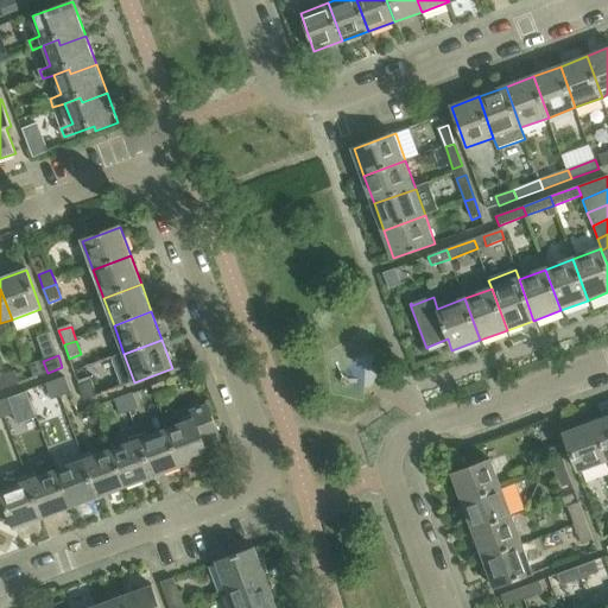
[(16,372),(1,377),(6,388),(20,384),(16,372)]
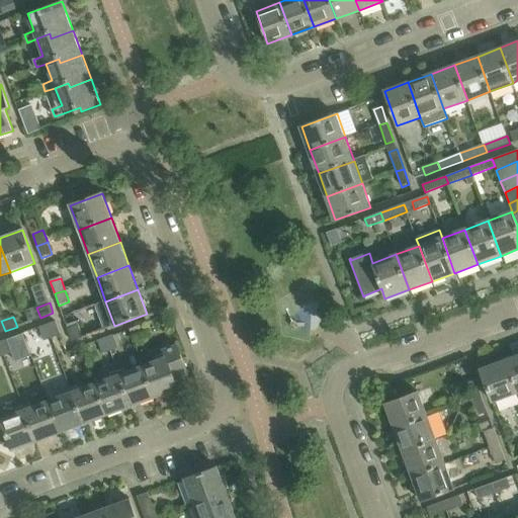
[(56,322),(48,325),(53,338),(61,335),(56,322)]
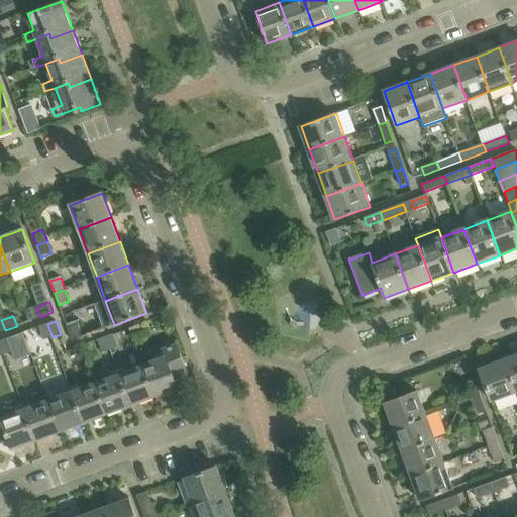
[(144,331),(141,323),(128,328),(131,336),(144,331)]
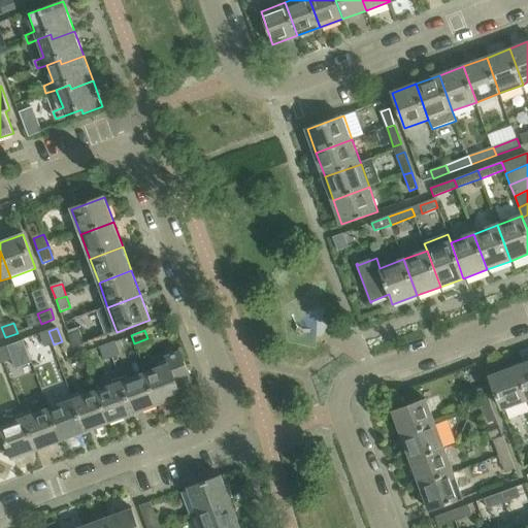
[(48,331),(40,334),(45,348),(54,344),(48,331)]
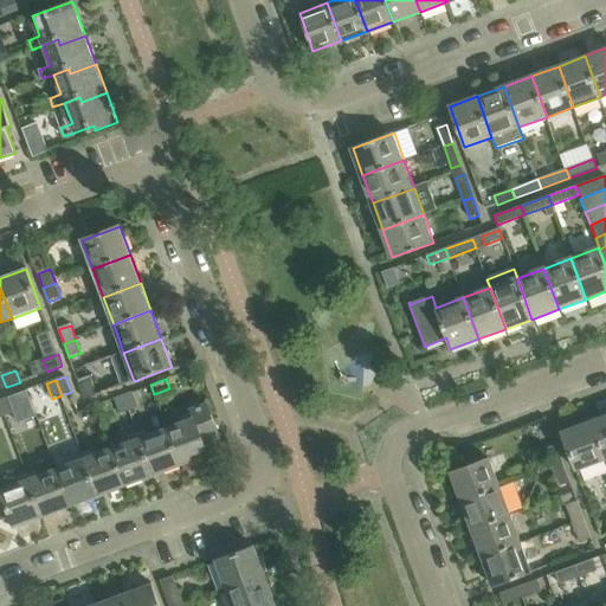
[(91,380),(79,384),(85,399),(97,394),(91,380)]
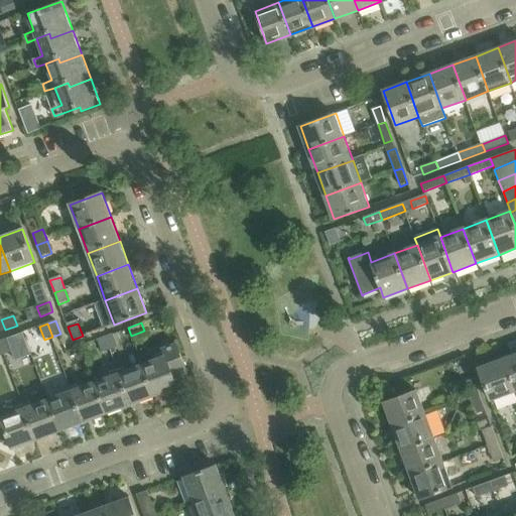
[(120,331),(105,337),(110,350),(125,344),(120,331)]
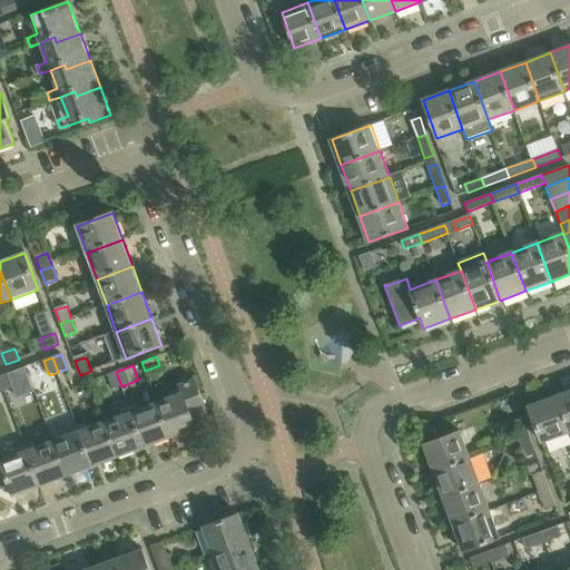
[(8,374),(0,376),(0,377),(6,392),(13,389),(8,374)]
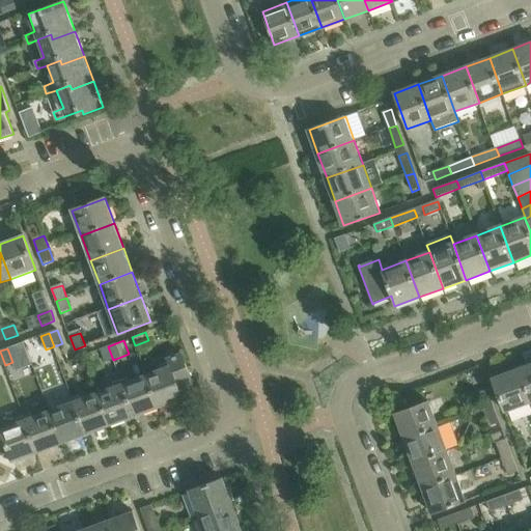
[(169,365),(146,374),(159,408),(184,398),(180,392),(194,387),(182,354),(167,360),(169,365)]
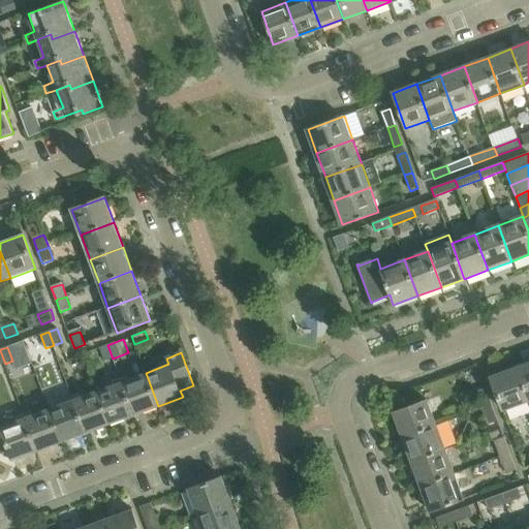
[(528,362),(516,367),(528,401),(528,362)]
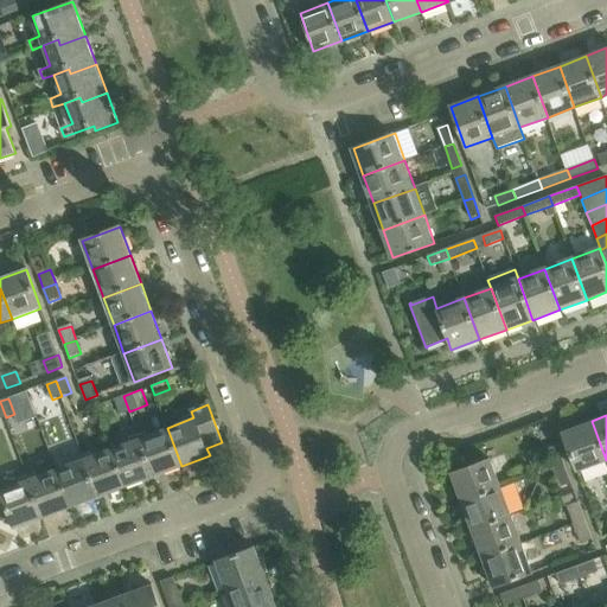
[(577,471),(606,460),(592,421),(563,432),(577,471)]
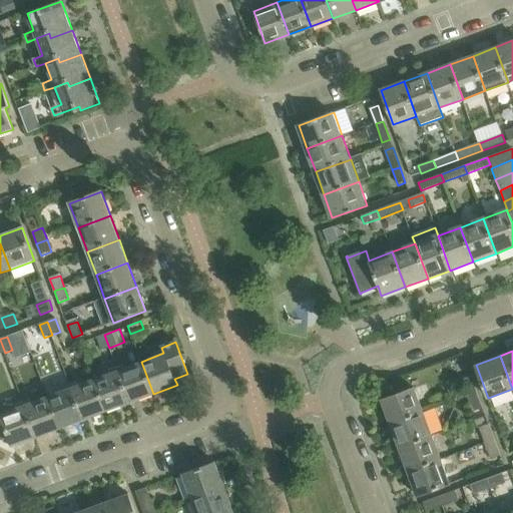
[(130,402),(153,394),(141,362),(118,370),(130,402)]
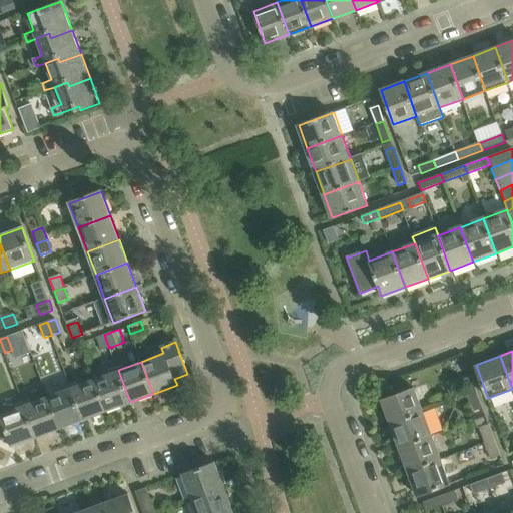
[(106,411),(130,402),(118,370),(95,379),(106,411)]
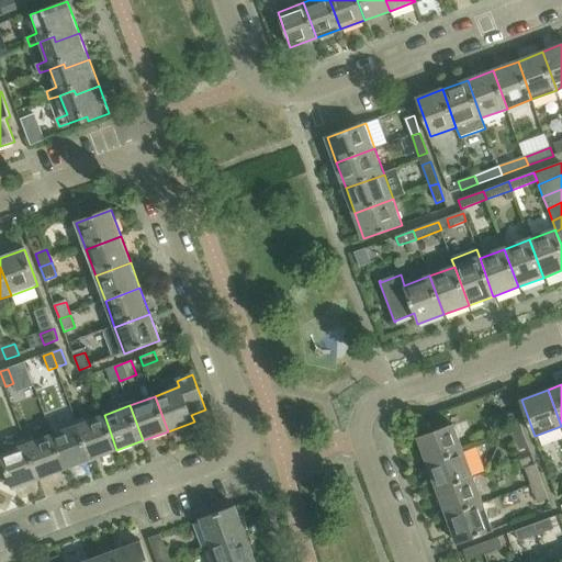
[(523,430),(516,413),(506,416),(513,434),(523,430)]
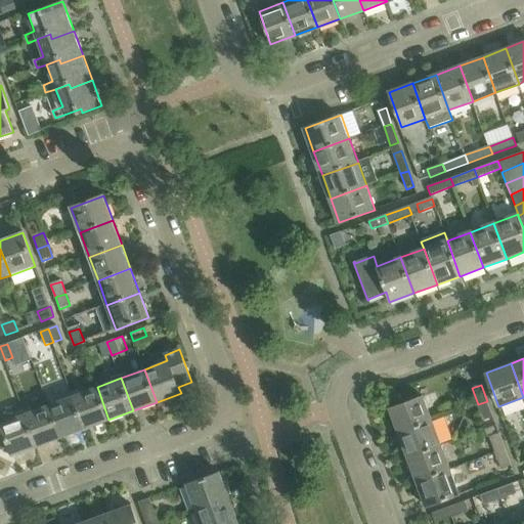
[(85,429),(108,420),(97,387),(73,396),(85,429)]
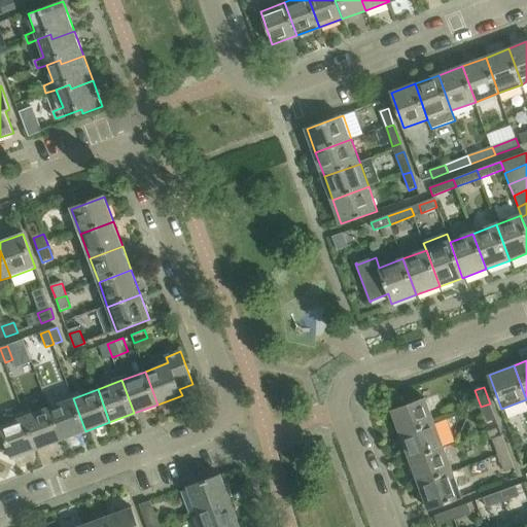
[(62,441),(85,431),(73,398),(49,407),(62,441)]
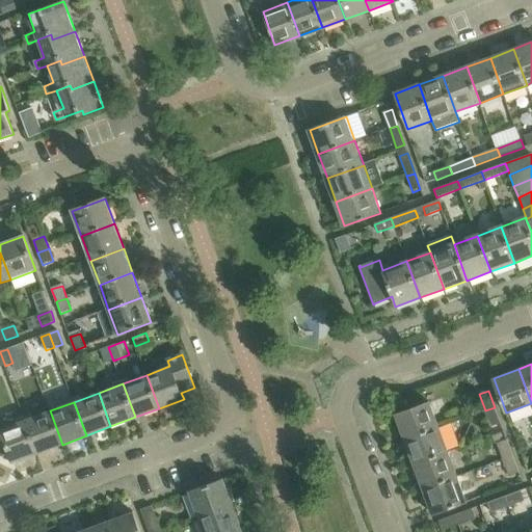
[(396,416),(405,441),(440,428),(430,403),(396,416)]
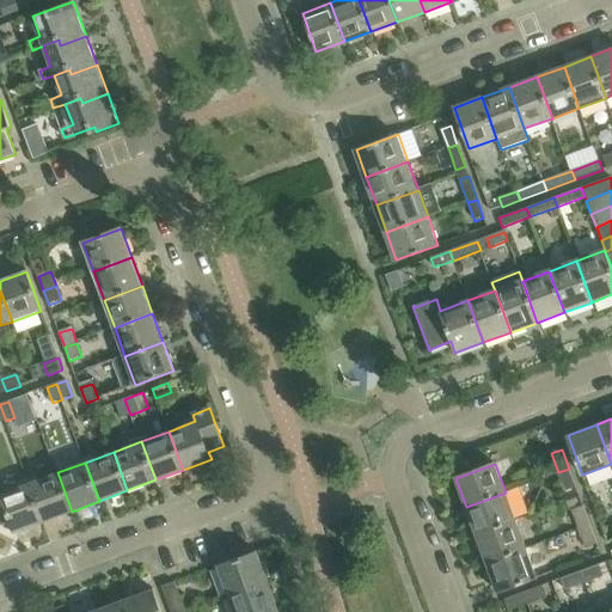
[(558,472),(565,491),(576,487),(569,469),(558,472)]
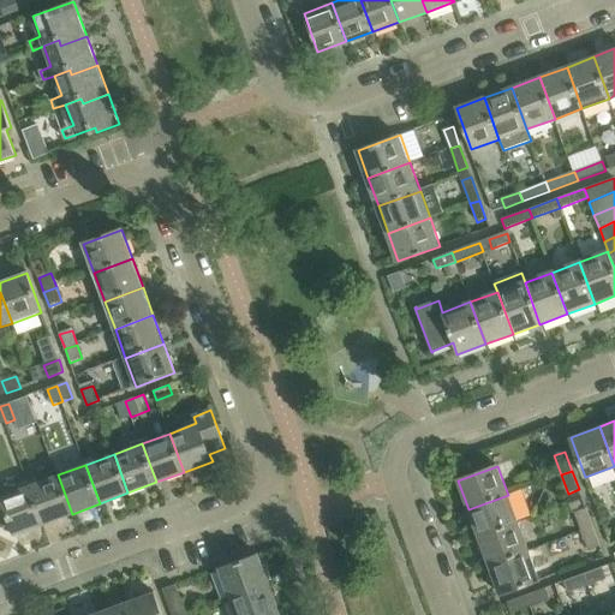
[(43,524),(72,514),(58,475),(29,485),(43,524)]
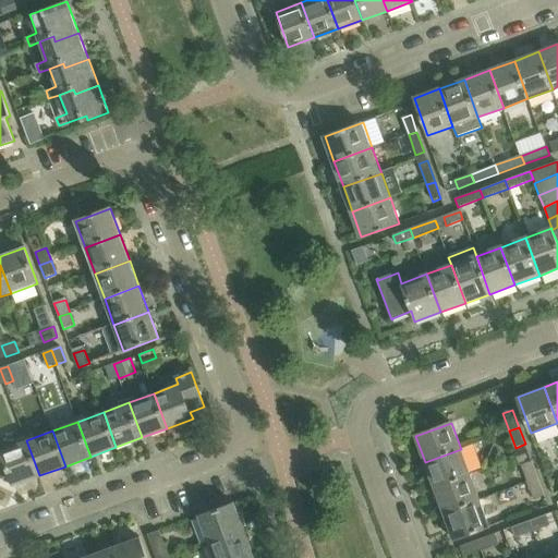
[(13,485),(39,475),(26,440),(1,450),(0,450),(1,451),(5,463),(10,476),(13,485)]
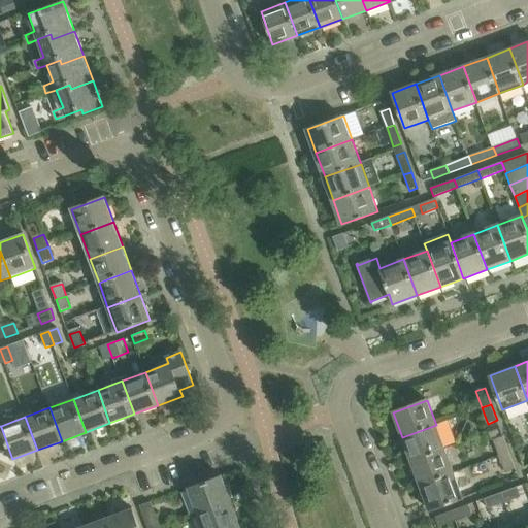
[(402,437),(410,461),(444,449),(436,425),(402,437)]
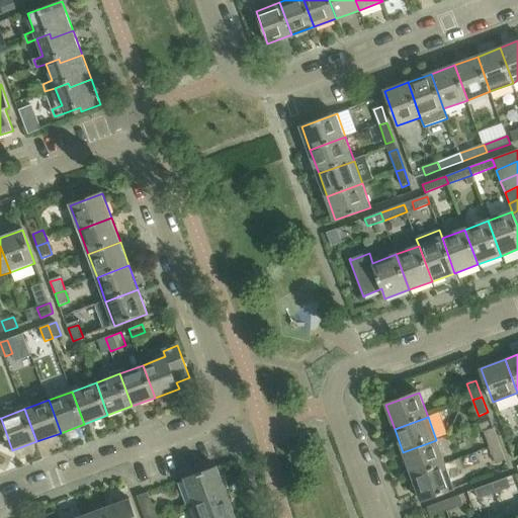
[(500,444),(494,428),(484,432),(490,448),(500,444)]
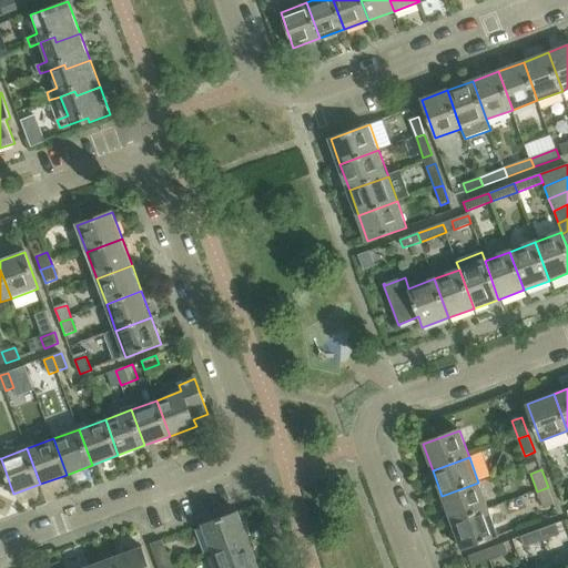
[(0,488),(10,485),(6,472),(0,474),(0,488)]
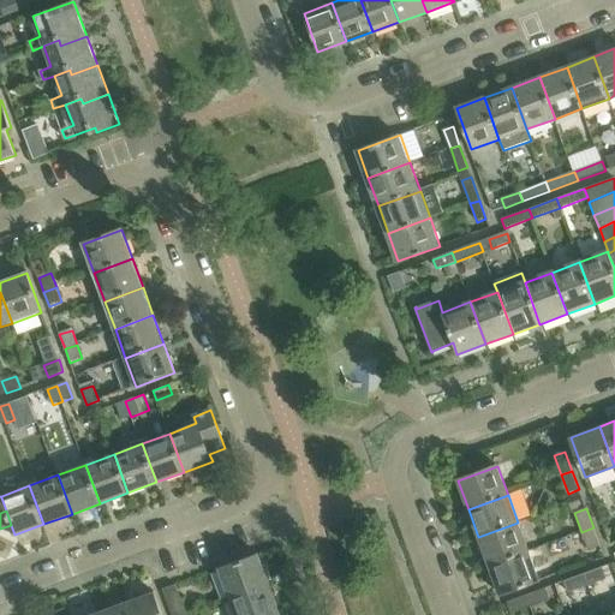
[(478,537),(489,566),(529,551),(518,523),(478,537)]
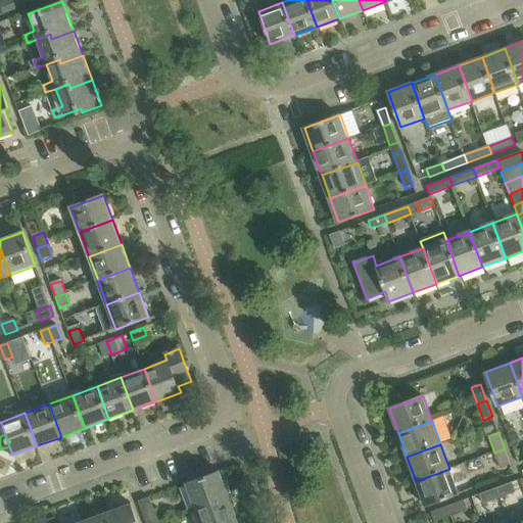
[(494,453),(501,469),(511,465),(505,448),(494,453)]
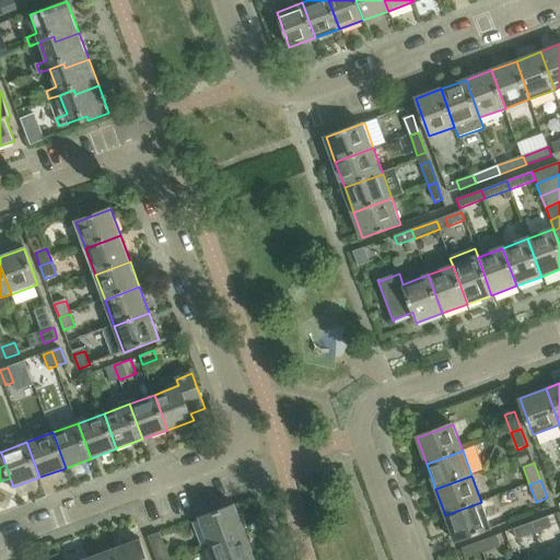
[(491,527),(481,502),(445,515),(455,540),(491,527)]
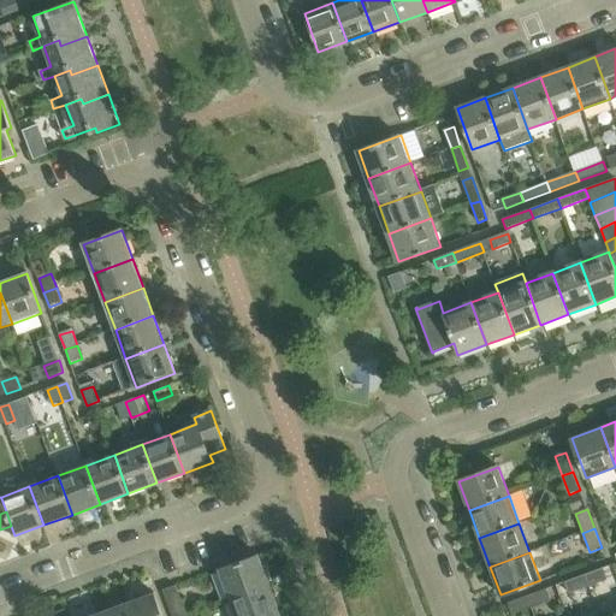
[(219,570),(230,600),(270,586),(258,556),(219,570)]
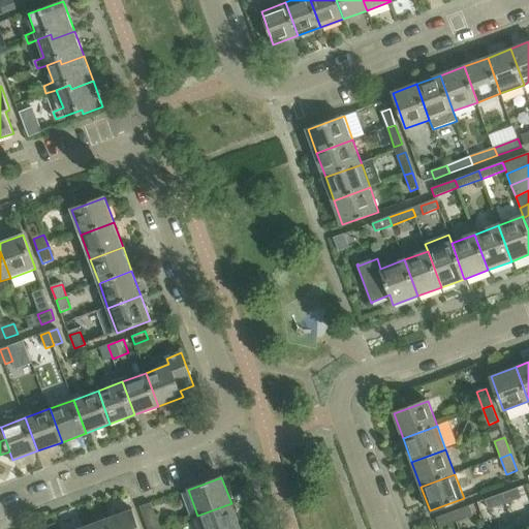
[(518,487),(501,493),(505,503),(522,497),(518,487)]
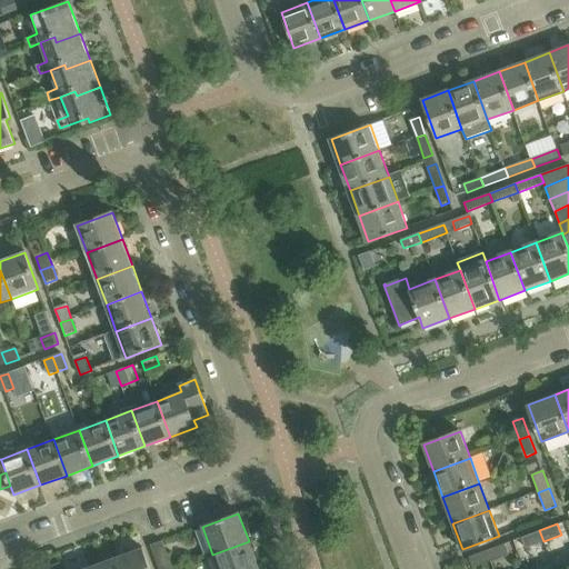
[(539,530),(522,537),(526,548),(543,541),(539,530)]
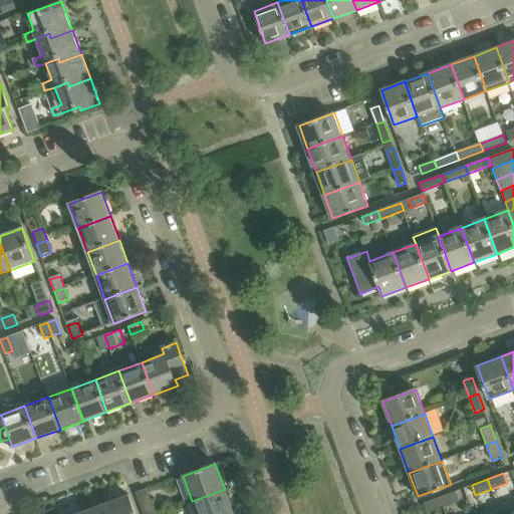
[(156,513),(147,489),(137,493),(144,513),(156,513)]
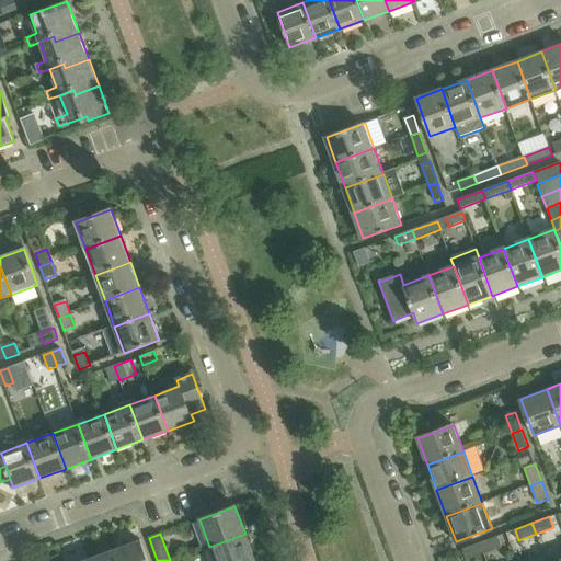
[(251,560),(255,560),(245,534),(209,547),(215,560),(251,560)]
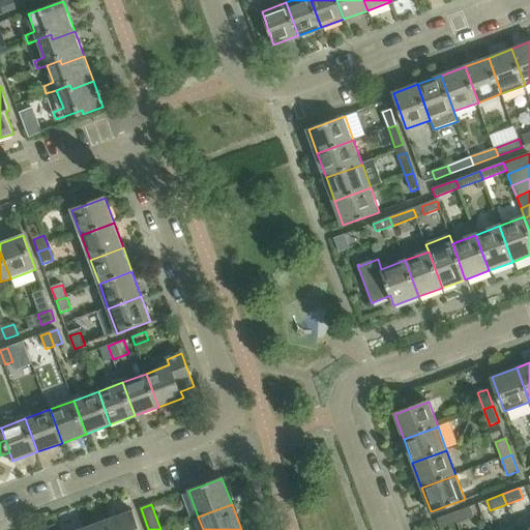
[(458,522),(474,516),(470,506),(453,512),(458,522)]
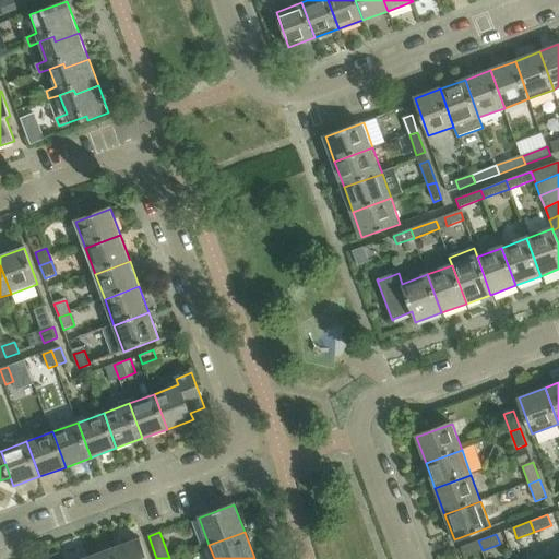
[(147,558),(140,539),(115,549),(118,558),(147,558)]
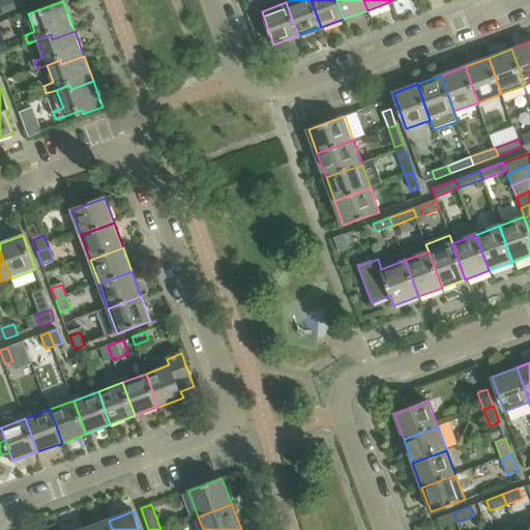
[(453,512),(437,519),(441,528),(458,522),(453,512)]
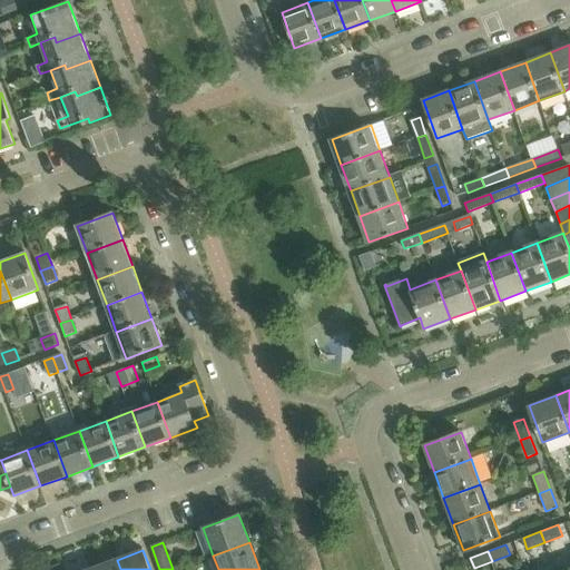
[(91,569),(120,569),(117,560),(91,569)]
